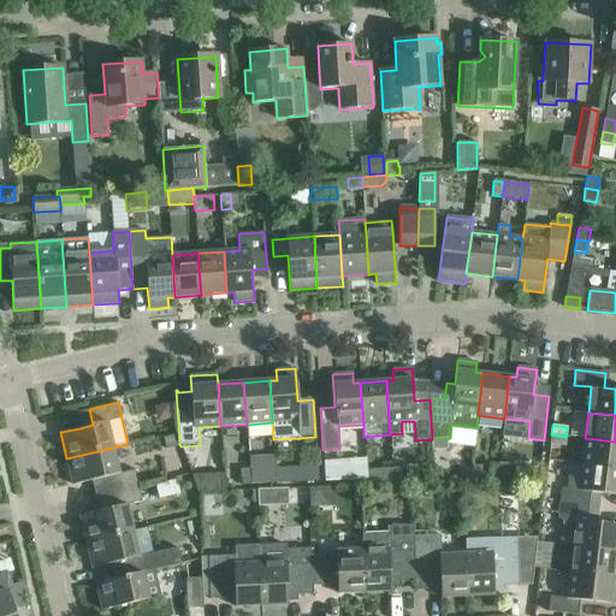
[(177,434),(164,438),(166,450),(181,446),(177,434)]
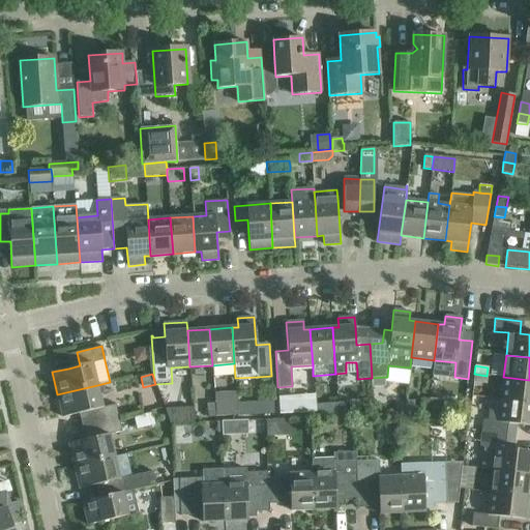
[(474,374),(473,382),(486,384),(487,376),(474,374)]
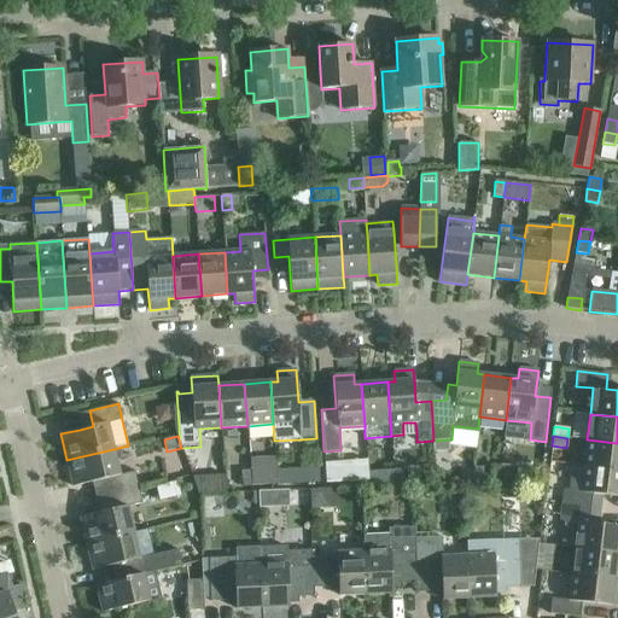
[(449,439),(433,441),(435,452),(450,450),(449,439)]
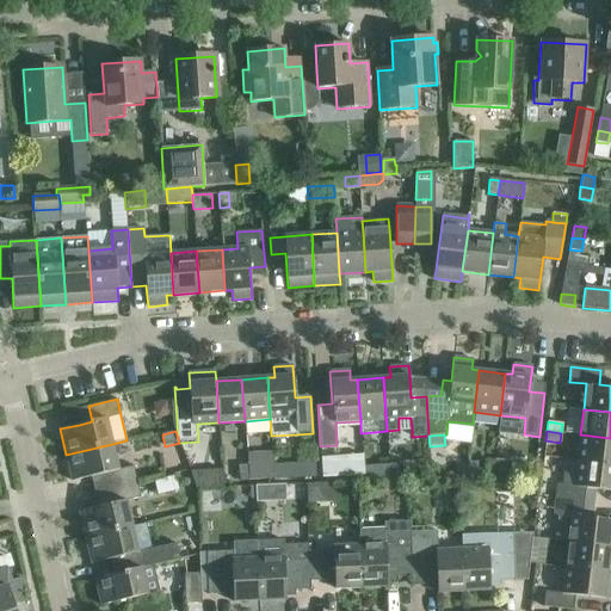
[(610,438),(580,434),(578,461),(610,463),(610,438)]
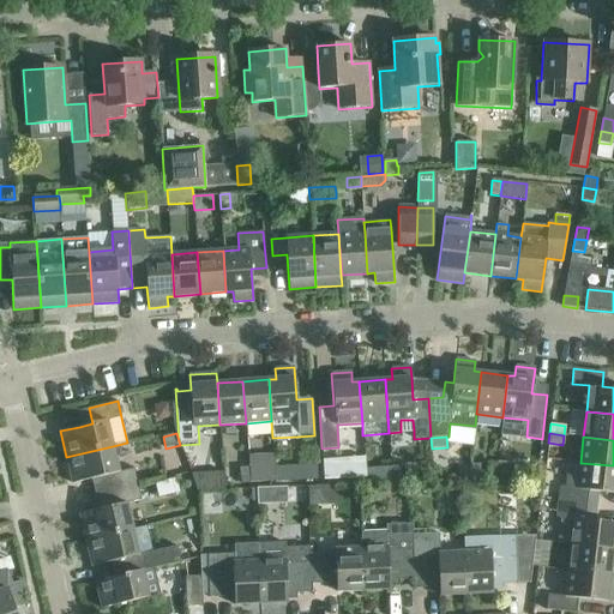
[(119,471),(113,446),(66,457),(72,483),(119,471)]
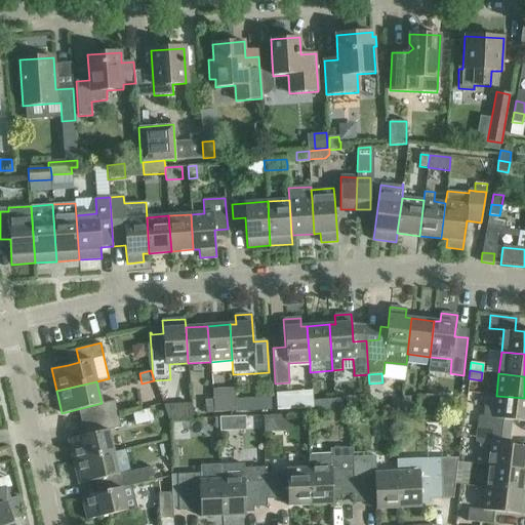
[(426,395),(425,403),(439,405),(440,397),(426,395)]
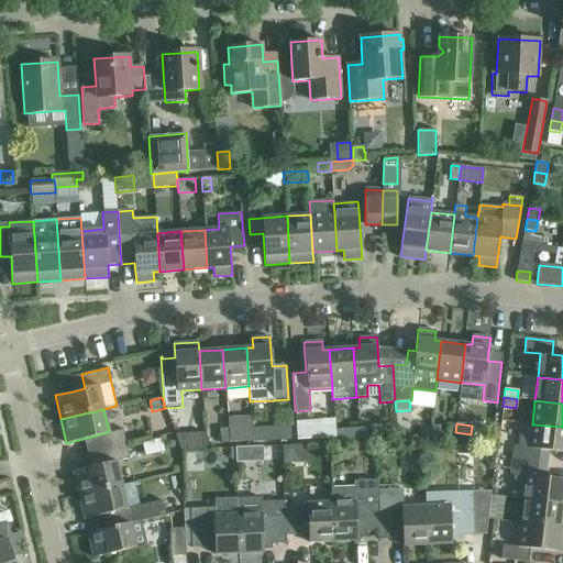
[(562,427),(532,424),(522,423),(519,446),(514,445),(512,460),(547,464),(548,451),(562,452),(562,427)]
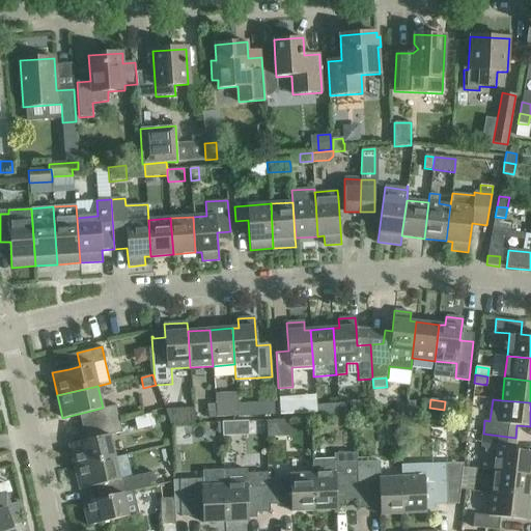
[(294,400),(281,401),(282,419),(295,418),(294,400)]
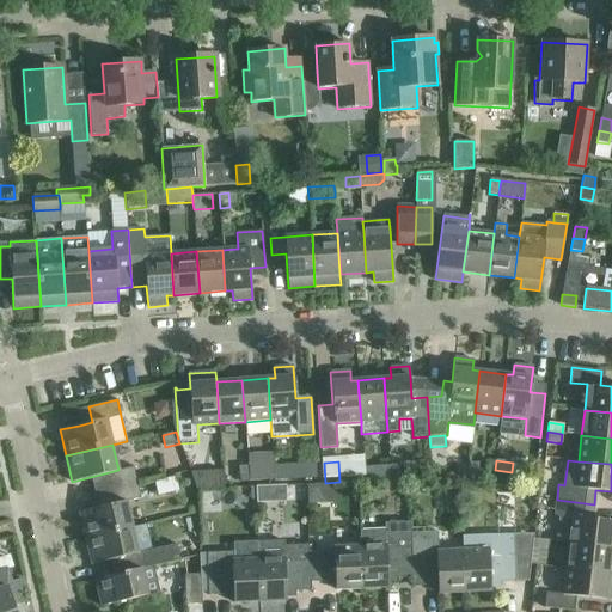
[(469,463),(467,477),(477,478),(478,464),(469,463)]
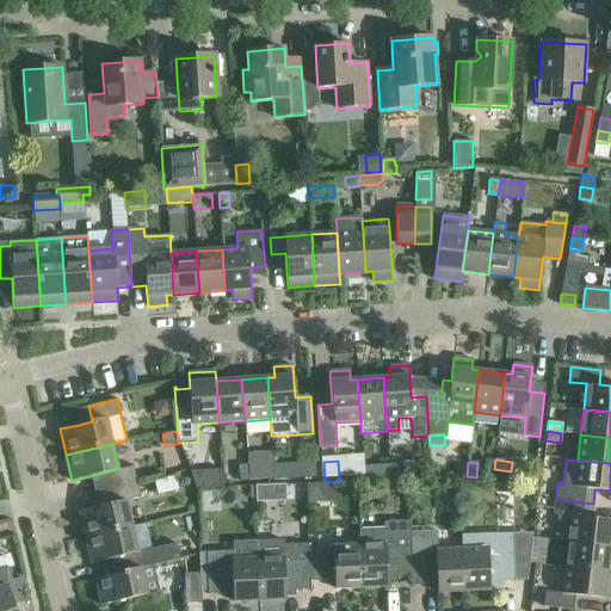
[(289,463),(273,464),(275,479),(289,477),(289,463)]
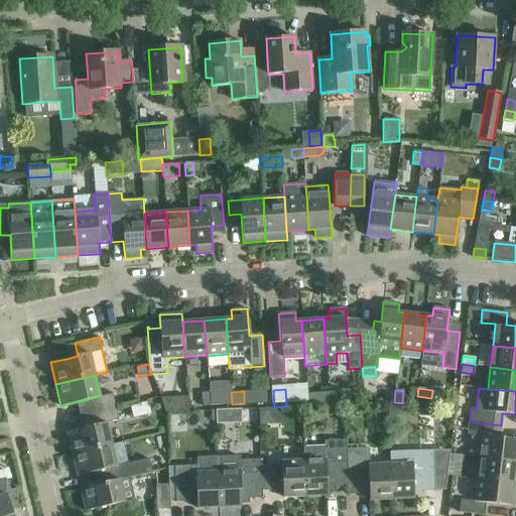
[(330,405),(338,404),(338,392),(329,393),(330,405)]
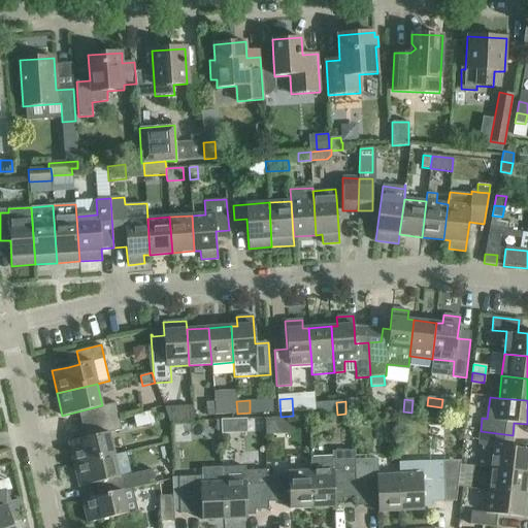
[(216,415),(215,402),(206,402),(207,416),(216,415)]
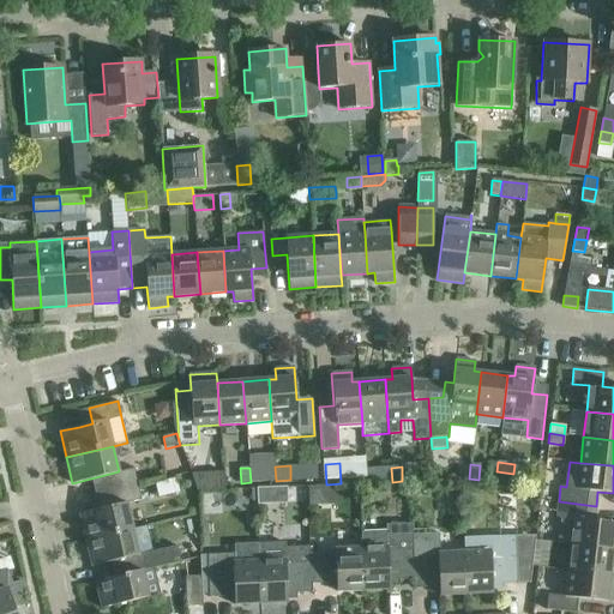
[(263,468),(250,468),(251,482),(271,481),(270,474),(263,468)]
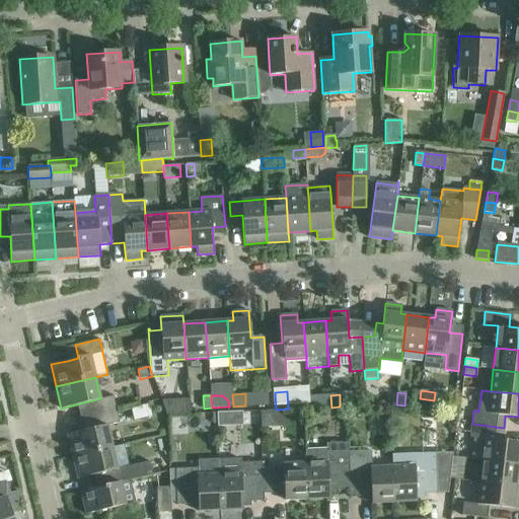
[(322,395),(323,408),(331,408),(330,395),(322,395)]
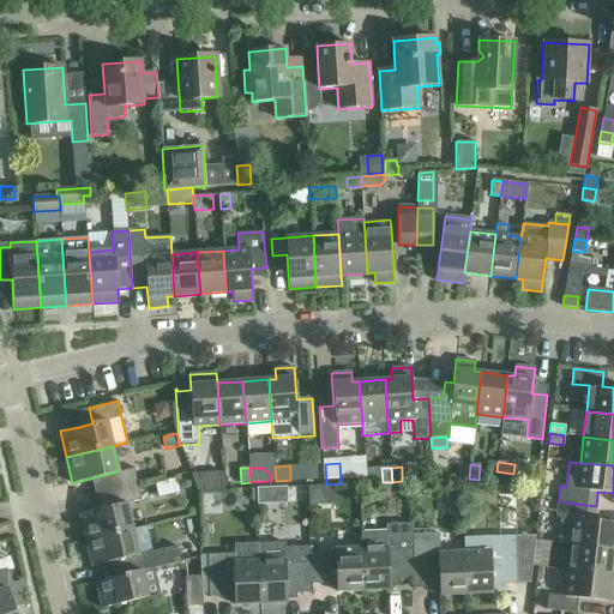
[(133,469),(119,471),(122,488),(138,485),(133,469)]
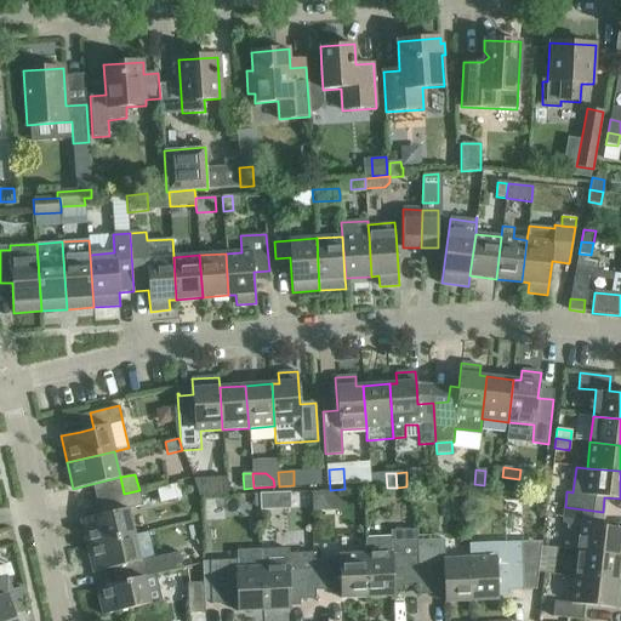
[(209,478),(194,478),(200,496),(209,495),(209,478)]
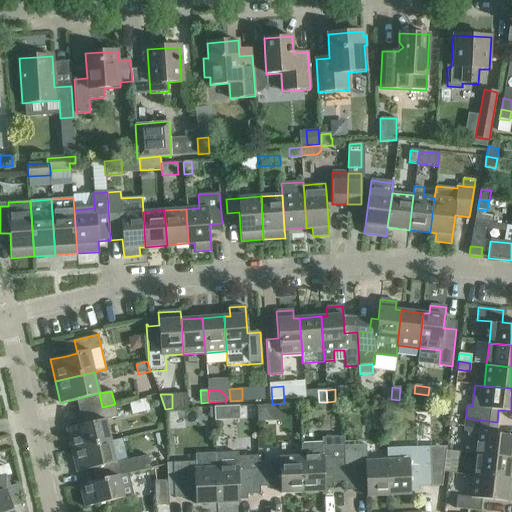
[(102,407),(79,412),(82,425),(66,428),(71,450),(110,441),(105,420),(118,417),(115,404),(102,407)]
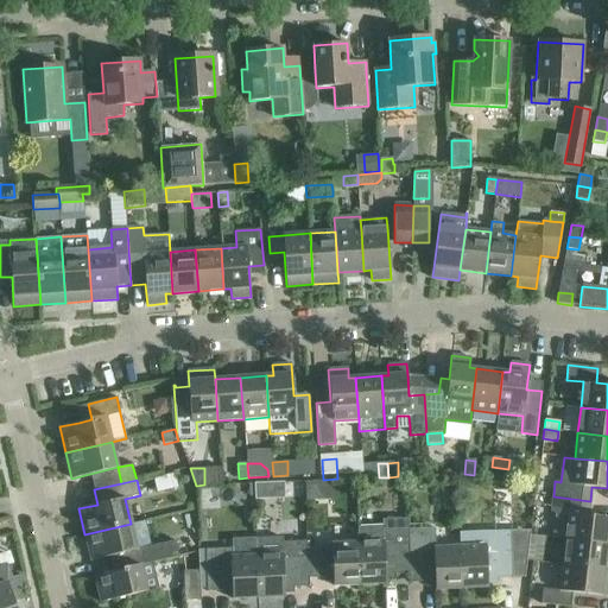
[(268,483),(253,485),(253,491),(254,500),(270,499),(268,483)]
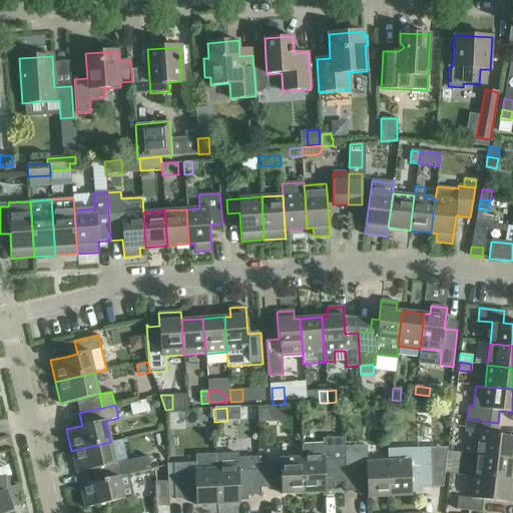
[(479,434),(477,455),(512,459),(512,453),(512,436),(496,435),(498,423),(467,419),(465,433),(479,434)]
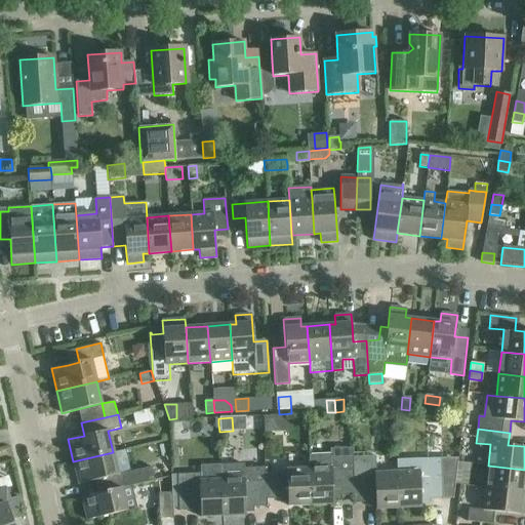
[(308,455),(309,469),(311,505),(333,503),(333,496),(354,495),(353,457),(352,448),(329,449),(329,454),(308,455)]
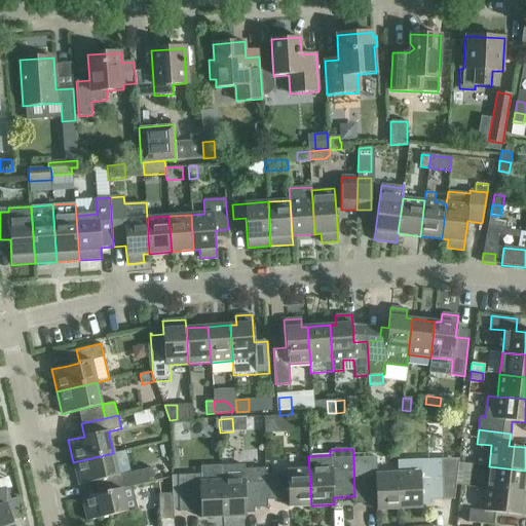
[(113,453),(73,462),(78,485),(96,481),(99,494),(132,486),(154,481),(151,467),(118,476),(113,453)]
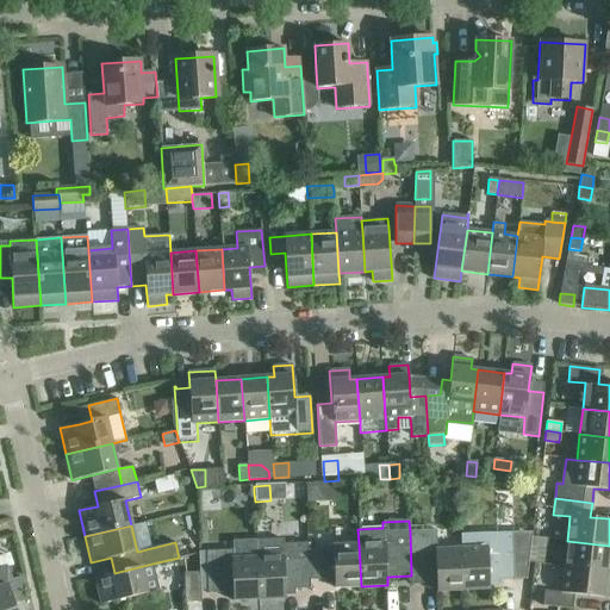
[(436,530),(410,531),(411,576),(411,584),(435,584),(436,592),(462,591),(460,549),(437,551),(436,530)]
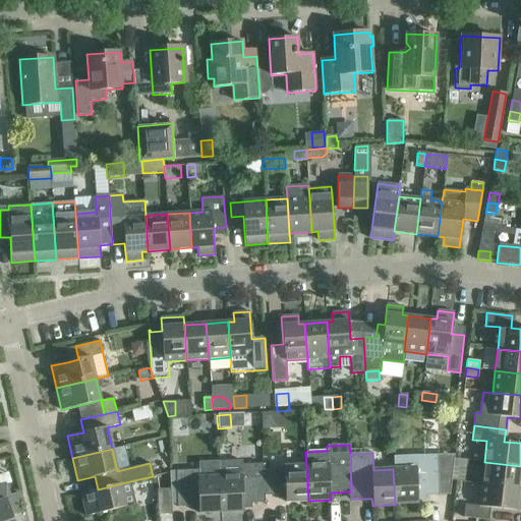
[(414,468),(393,469),(395,505),(417,504),(417,497),(438,496),(437,455),(414,456),(414,468)]
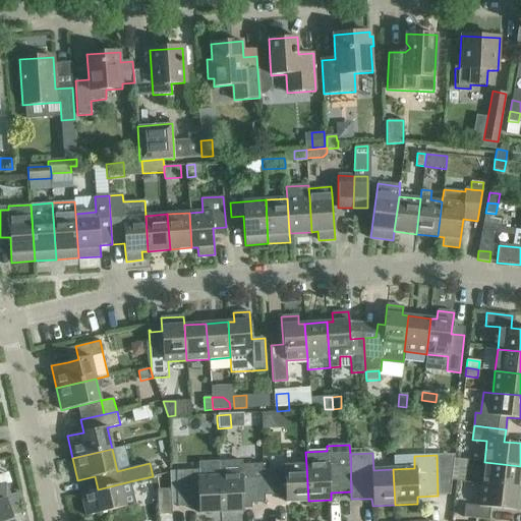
[(465,468),(466,460),(454,459),(453,467),(465,468)]
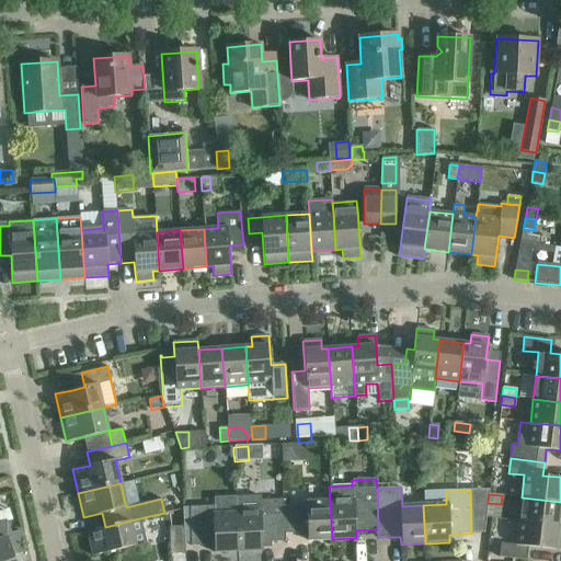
[(271,542),(285,541),(285,534),(283,506),(283,500),(260,501),(260,496),(236,497),(237,513),(238,551),(263,550),(263,548),(262,542),(271,542)]
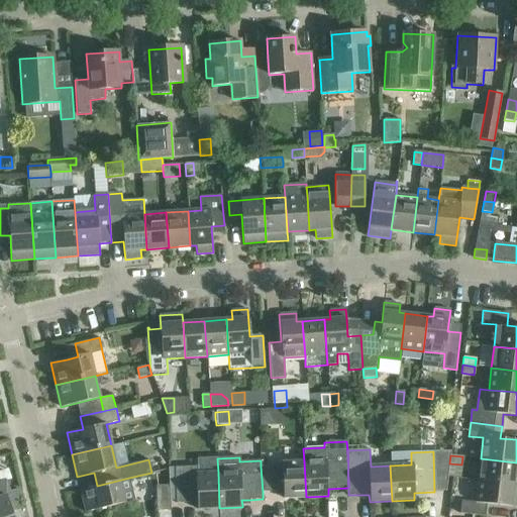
[(481,458),(478,481),(516,485),(516,469),(515,470),(516,462),(481,458)]
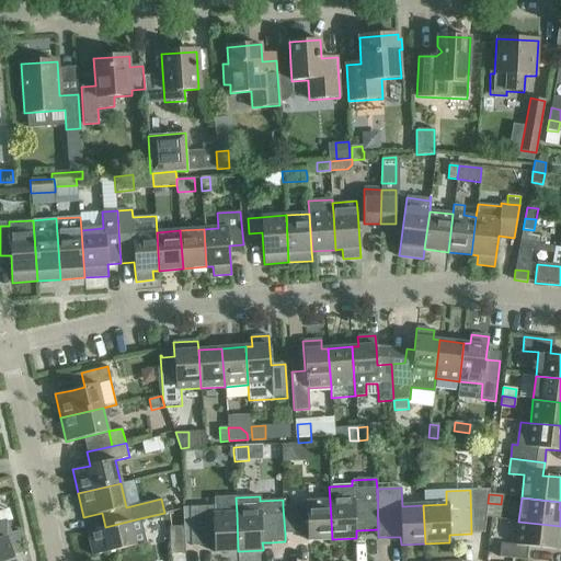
[(307,540),(332,539),(330,501),(306,502),(306,505),(283,506),(285,534),(307,533),(307,540)]
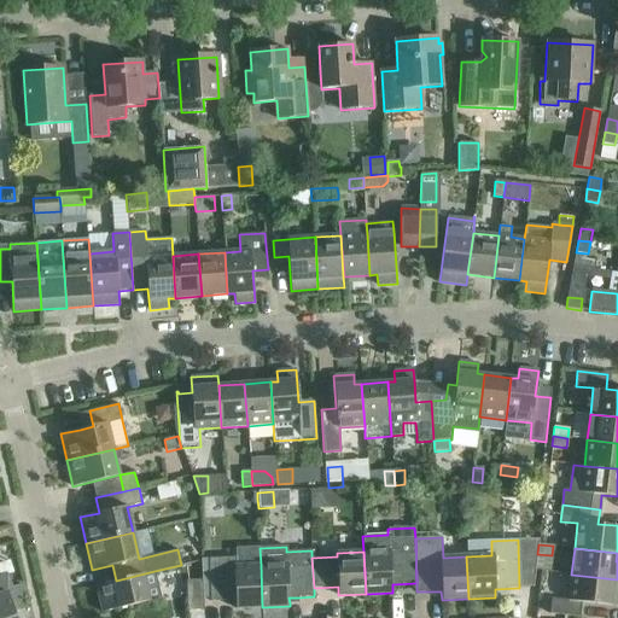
[(235,608),(262,607),(261,565),(237,566),(235,558),(209,558),(210,601),(235,600),(235,608)]
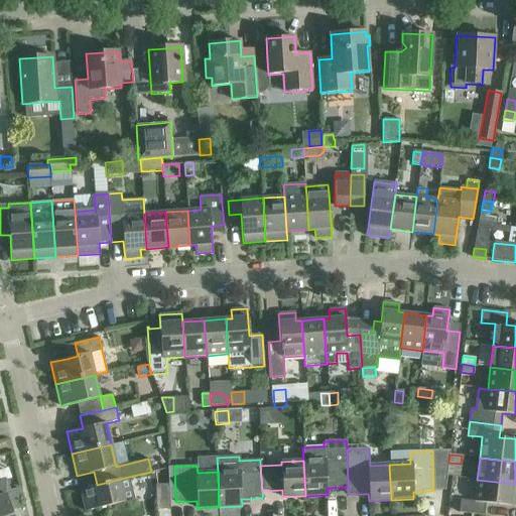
[(129,477),(97,485),(80,489),(86,511),(135,500),(129,477)]
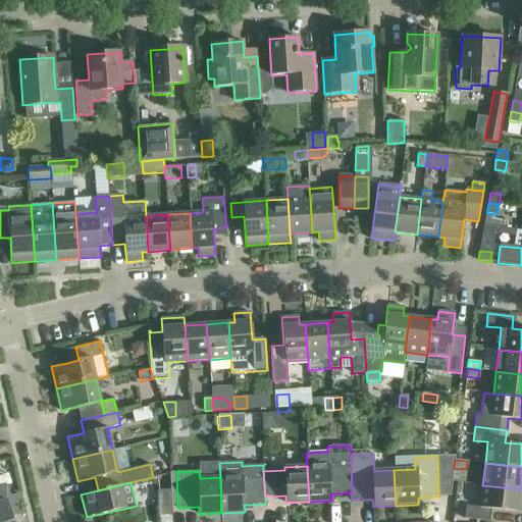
[(0,521),(12,521),(11,517),(15,516),(5,485),(0,487),(0,521)]
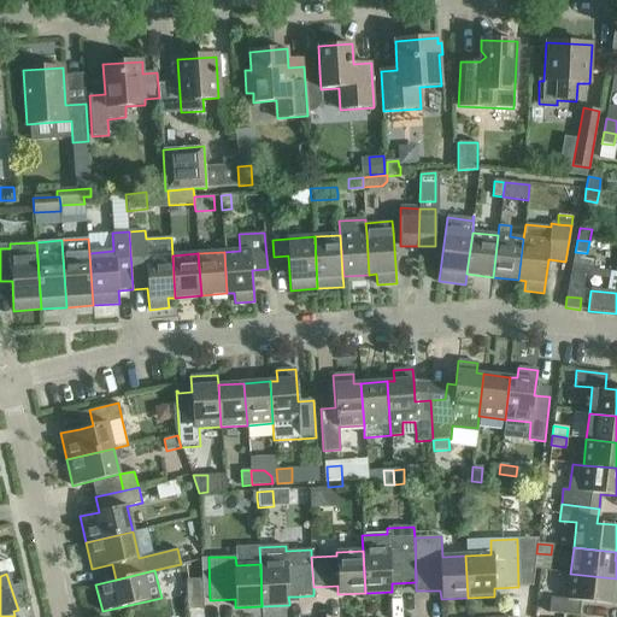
[(551,598),(548,612),(579,616),(581,601),(616,605),(616,579),(570,574),(568,599),(551,598)]
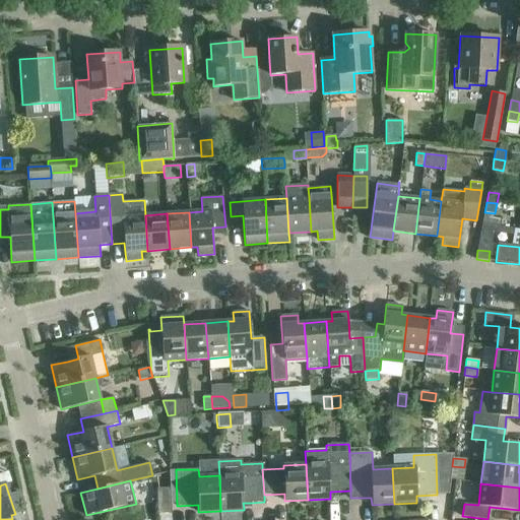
[(172,513),(171,488),(156,489),(157,514),(172,513)]
